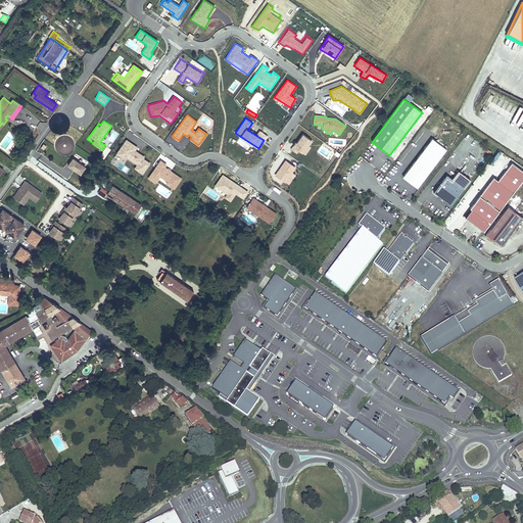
[(311,140),(302,135),(294,147),(302,153),(311,140)]
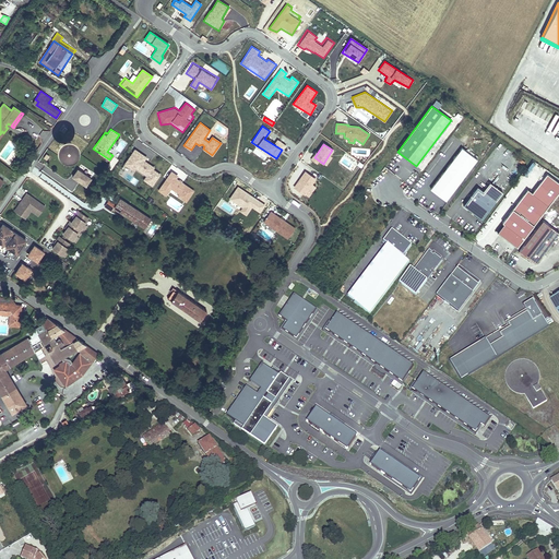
[(439,195),(445,200),(477,158),(462,147),(430,189),(437,193),(438,191),(441,193),(439,195)]
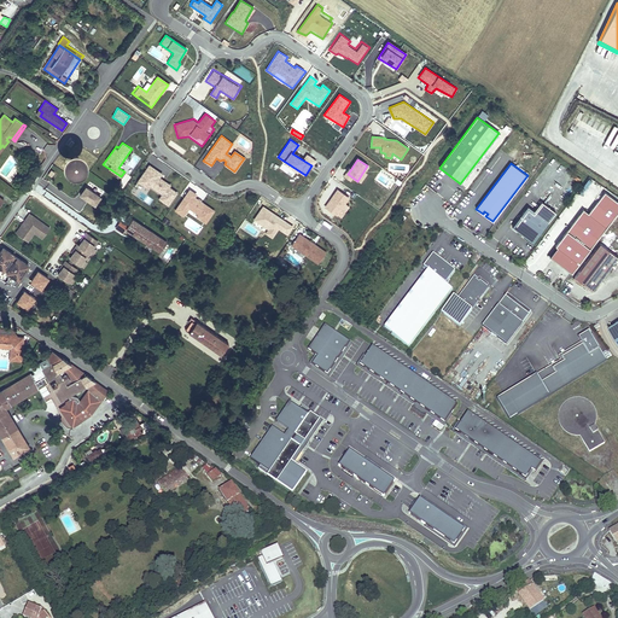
[(159,173),(149,165),(136,182),(149,190),(149,187),(162,196),(158,200),(168,207),(178,192),(169,187),(170,185),(157,176),(159,173)]
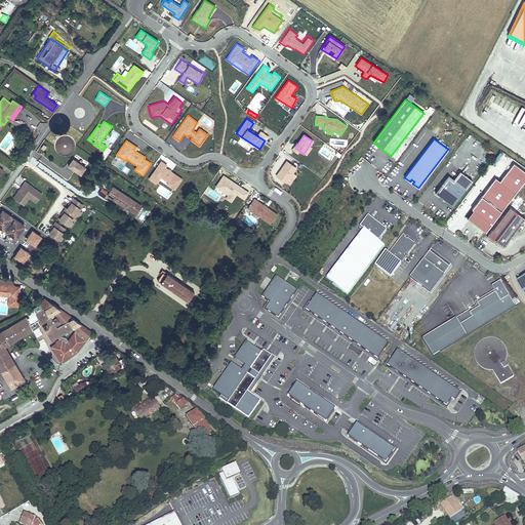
[(85,167),(72,158),(67,166),(80,175),(85,167)]
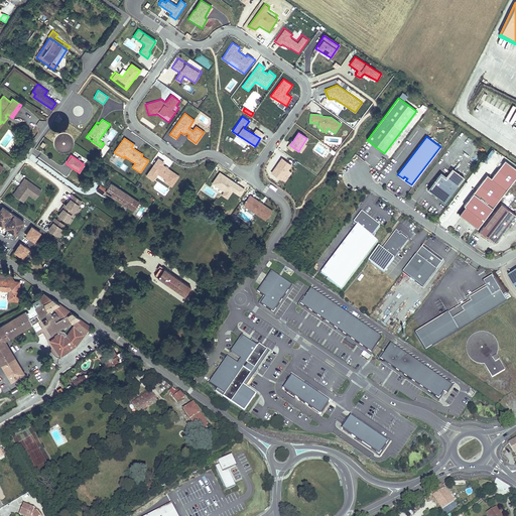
[(164,162),(158,158),(146,175),(154,180),(158,173),(166,178),(163,182),(172,187),(180,175),(163,164),(164,162)]
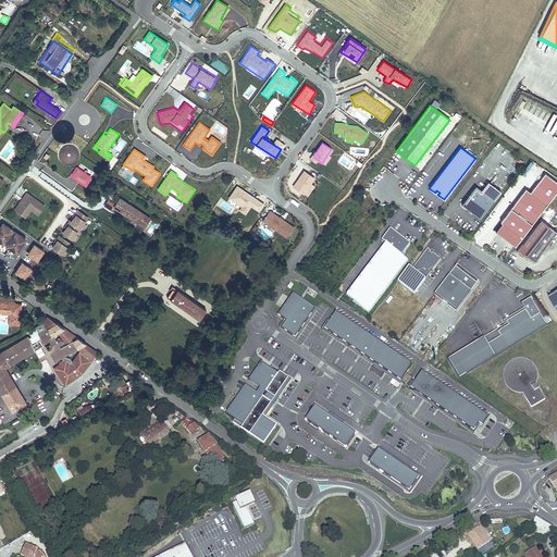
[(304,171),(293,187),(304,195),(311,183),(314,178),(304,171)]
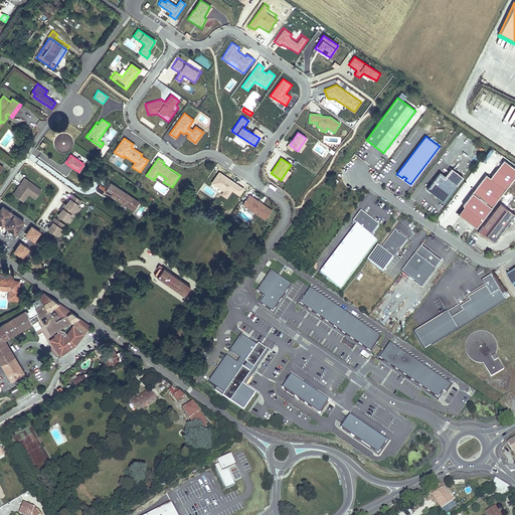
[(476,227),(514,176),(514,168),(504,159),(490,177),(486,174),(463,204),(464,205),(458,213),(466,219),(467,216),(471,219),(469,221),(476,227)]
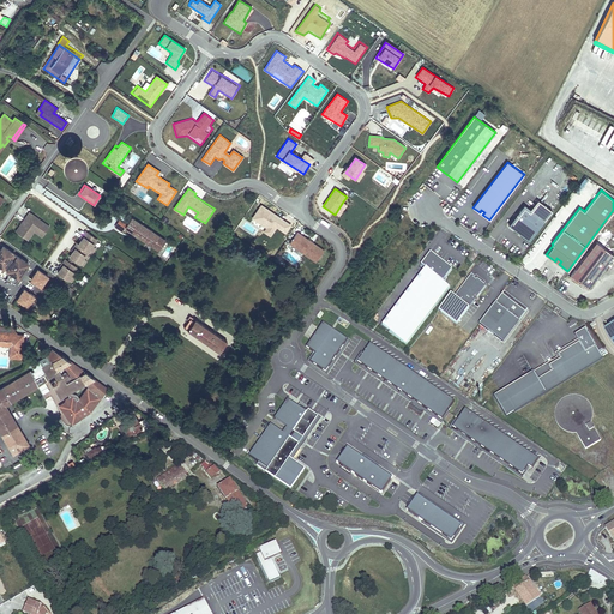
[(524,205),(509,226),(529,241),(552,211),(539,200),(530,210),(524,205)]
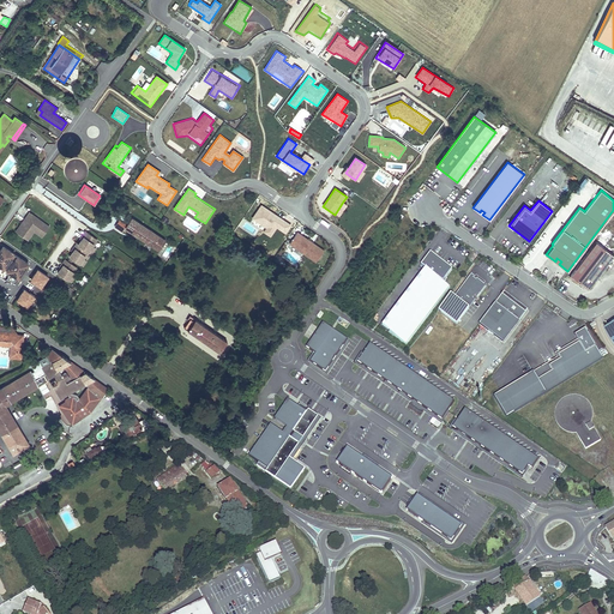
[(343,202),(335,215),(339,217),(348,204),(343,202)]
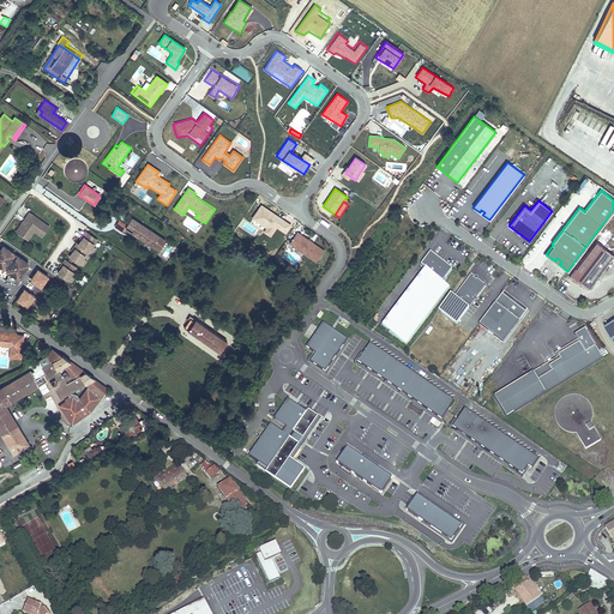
[(292,224),(260,205),(252,220),(266,228),(264,233),(271,238),(277,228),(286,234),(292,224)]
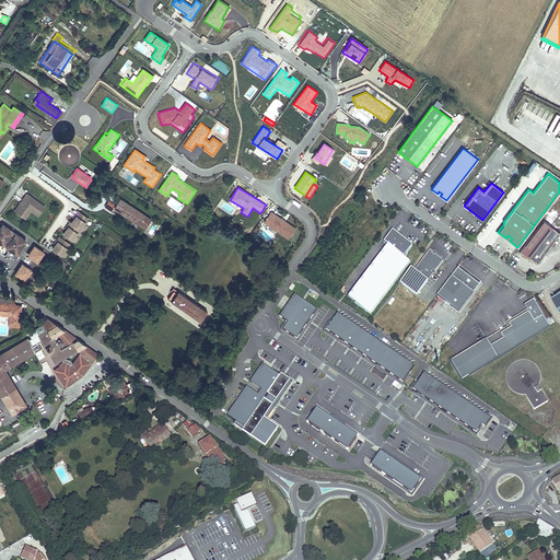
[(27,194),(22,201),(24,202),(16,212),(25,219),(32,210),(35,213),(42,205),(27,194)]
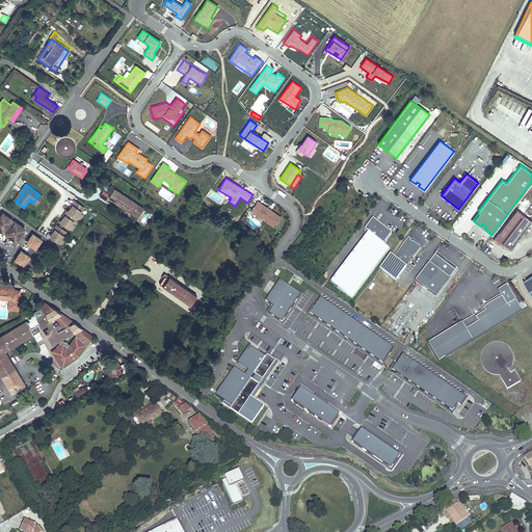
[(107,185),(103,191),(109,195),(108,197),(138,217),(143,209),(107,185)]
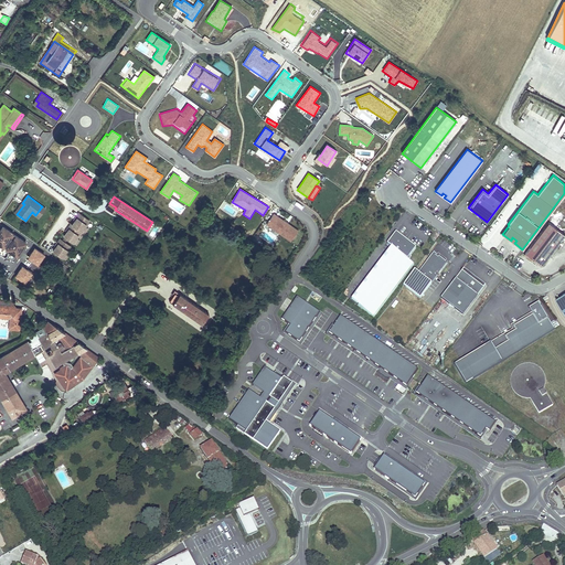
[(24,204),(22,203),(14,213),(17,214),(24,204)]
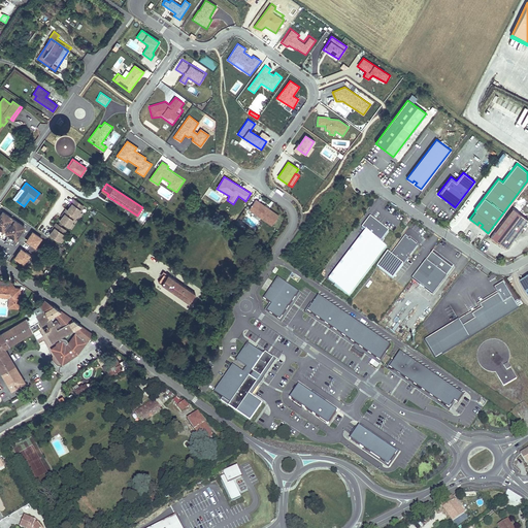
[(107,196),(108,194),(102,190),(98,195),(105,199),(107,196)]
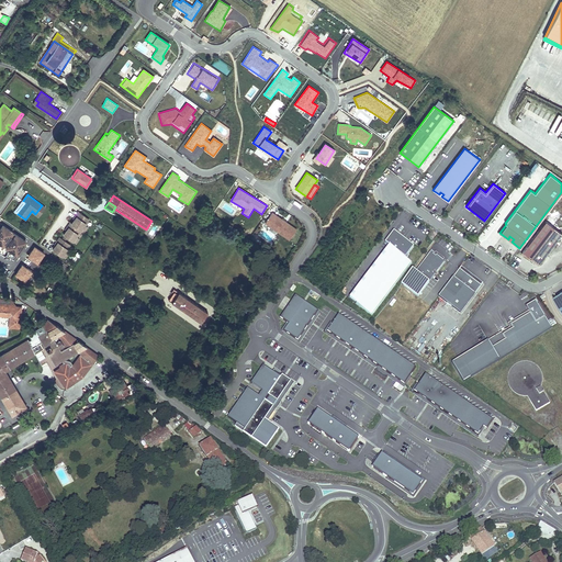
[(45,208),(42,205),(35,214),(38,216),(45,208)]
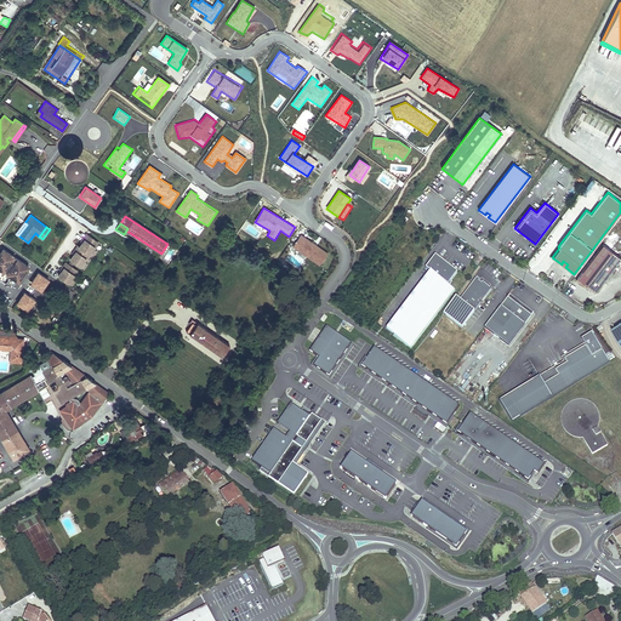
[(86,234),(83,239),(84,239),(83,243),(79,248),(78,246),(74,250),(75,251),(70,260),(80,267),(84,262),(89,255),(93,250),(98,243),(86,234)]
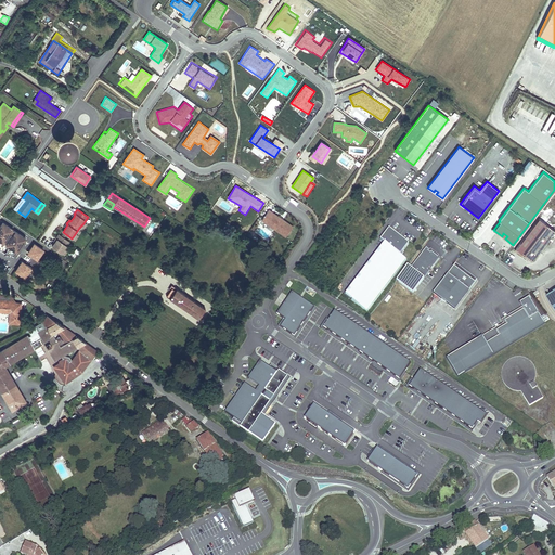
[(293,226),(269,209),(261,220),(285,236),(293,226)]
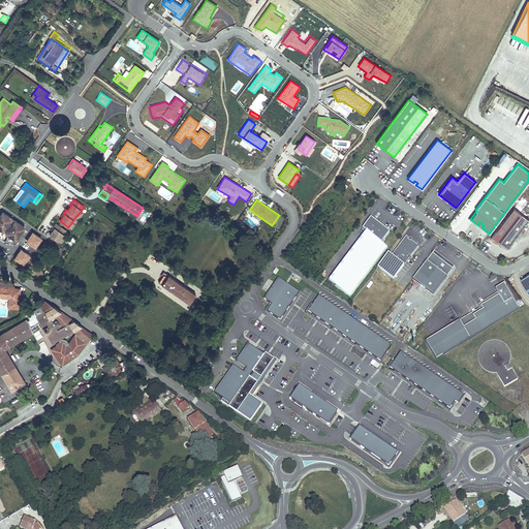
[(528,220),(514,209),(492,237),(507,249),(528,220)]
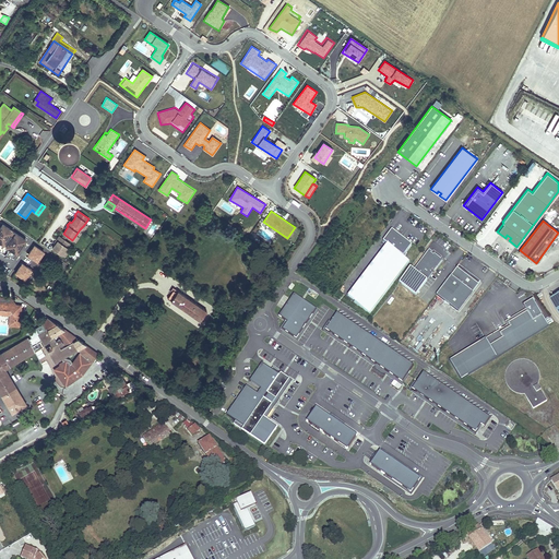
[(516,248),(516,247),(509,240),(511,238),(507,235),(506,238),(497,232),(503,223),(502,222),(495,232),(516,248)]
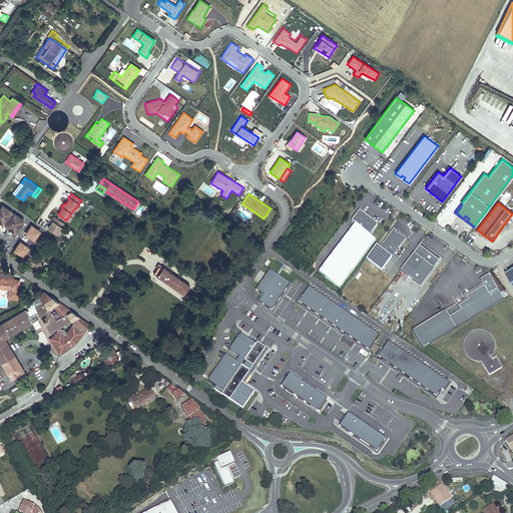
[(0,210),(0,227),(1,227),(3,229),(5,228),(6,228),(7,230),(6,231),(5,233),(12,238),(24,220),(3,205),(0,210)]
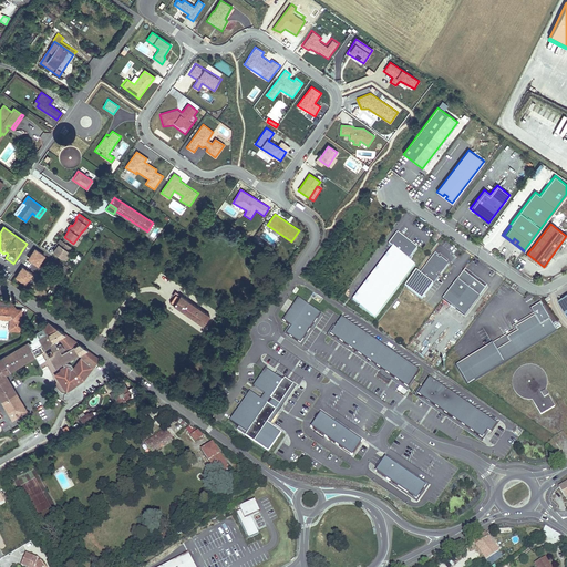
[(353,301),(375,318),(415,265),(410,260),(418,249),(398,234),(389,245),(393,248),(353,301)]
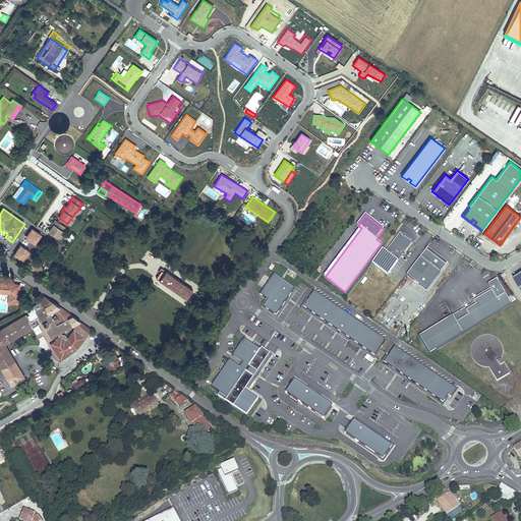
[(49,231),(58,237),(61,233),(65,227),(55,220),(53,224),(54,225),(52,227),(49,231)]
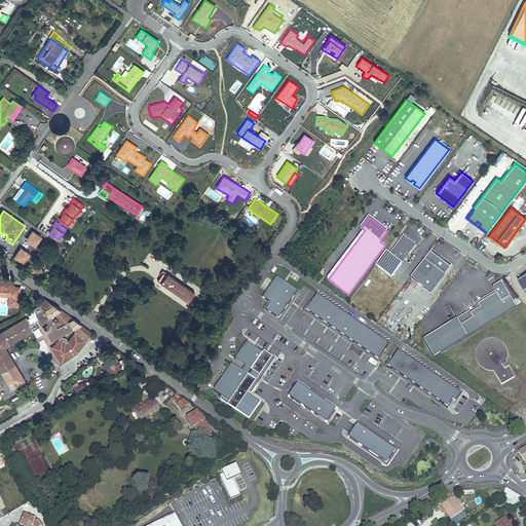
[(33,231),(27,240),(35,247),(41,237),(33,231)]
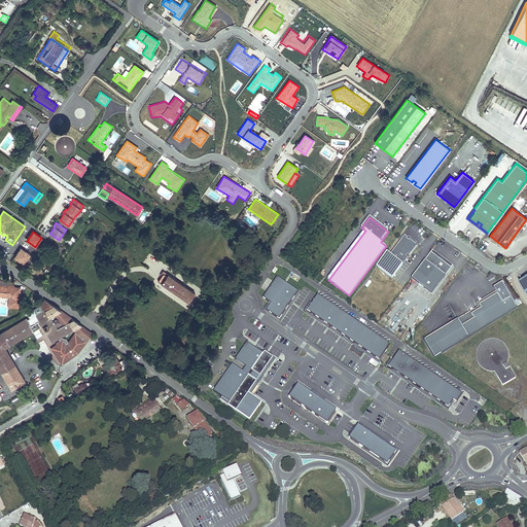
[(390,254),(387,252),(376,266),(392,278),(402,265),(401,264),(408,256),(406,255),(408,253),(409,254),(417,245),(410,239),(409,240),(407,239),(408,238),(405,236),(390,254)]
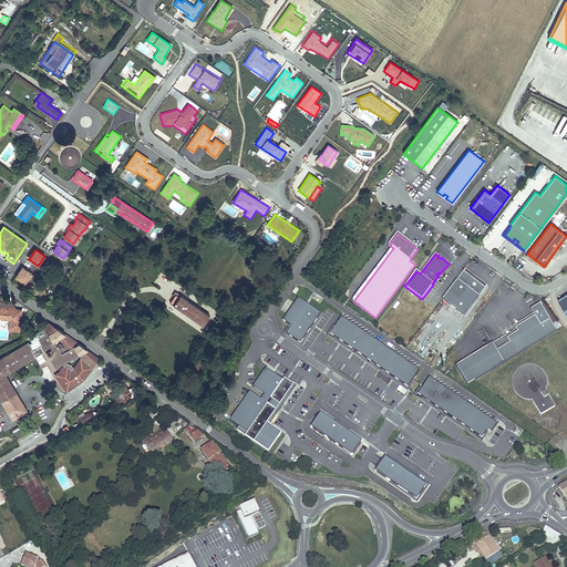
[(22,267),(17,277),(26,284),(32,274),(22,267)]
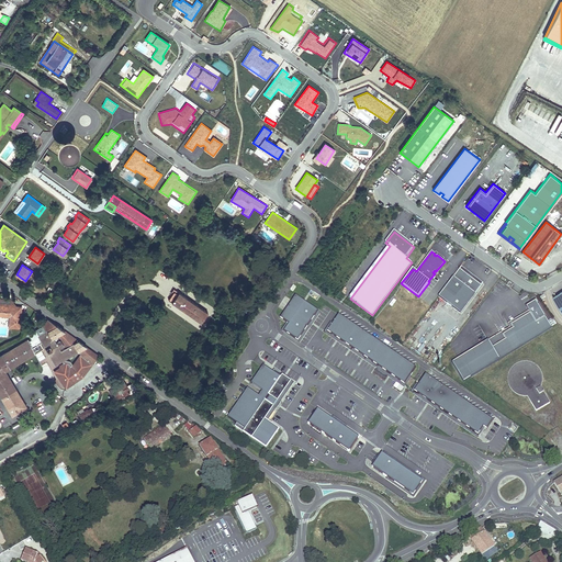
[(483,283),(461,267),(460,269),(482,285),(483,283)]
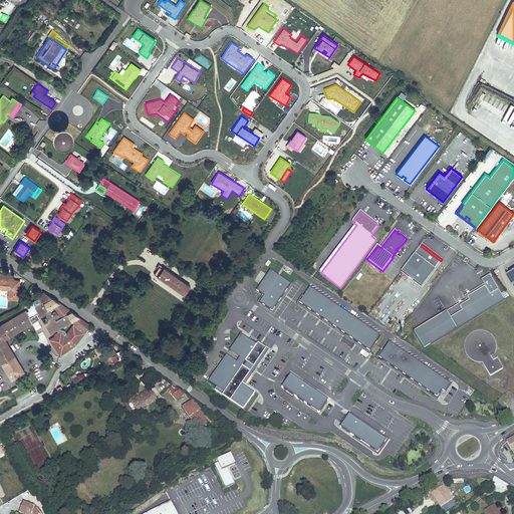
[(421,246),(401,271),(421,286),(441,261),(421,246)]
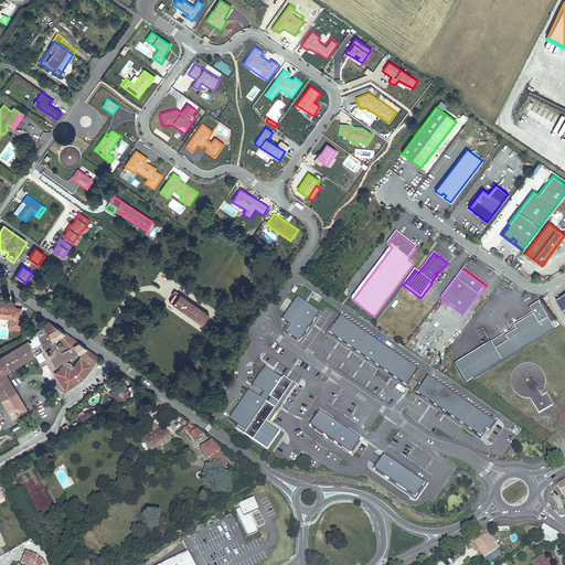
[(202,324),(210,315),(176,290),(171,296),(172,297),(170,301),(202,324)]
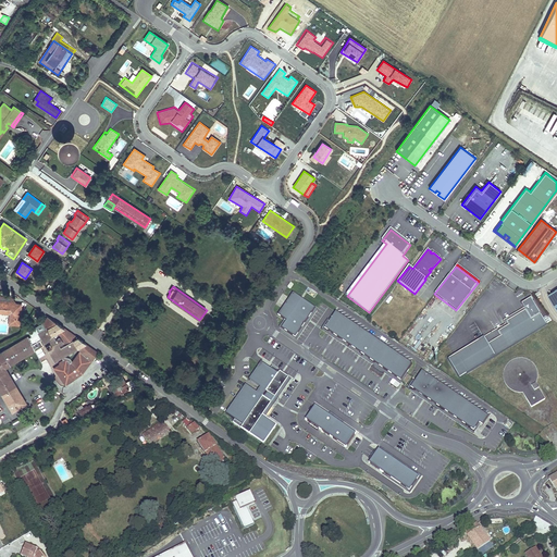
[(294,292),(279,314),(286,320),(282,327),(296,337),(316,308),(294,292)]
